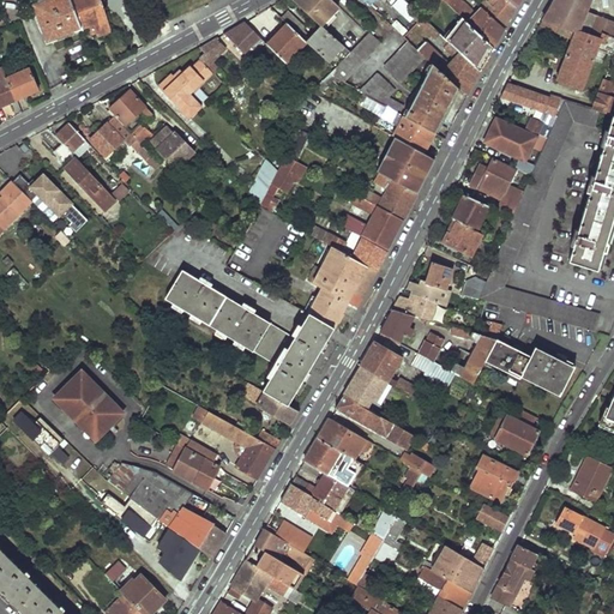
[(42,0),(32,4),(46,40),(80,28),(70,0),(42,0)]
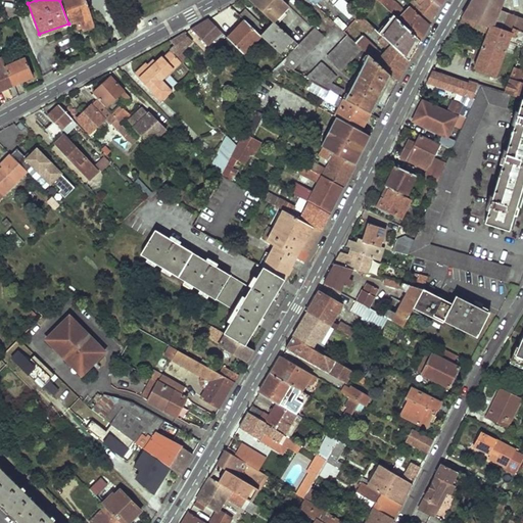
[(59,0),(68,24),(76,21),(78,29),(82,27),(83,31),(92,28),(88,16),(90,15),(84,0),(59,0)]
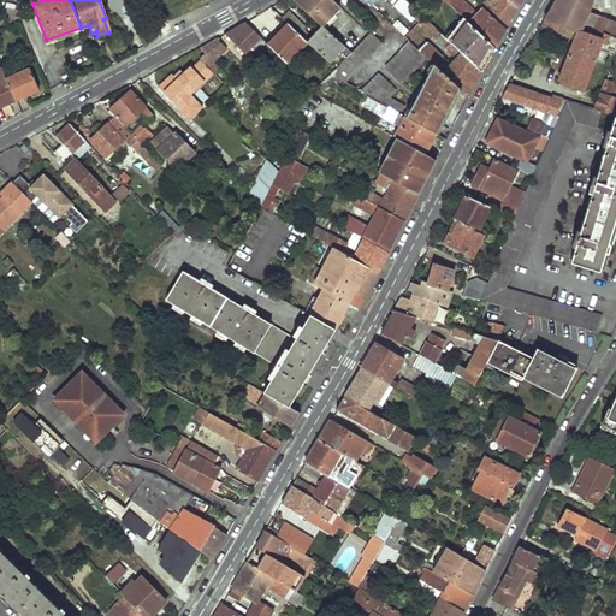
[(297,0),(296,3),(323,27),(339,7),(332,0),(297,0)]
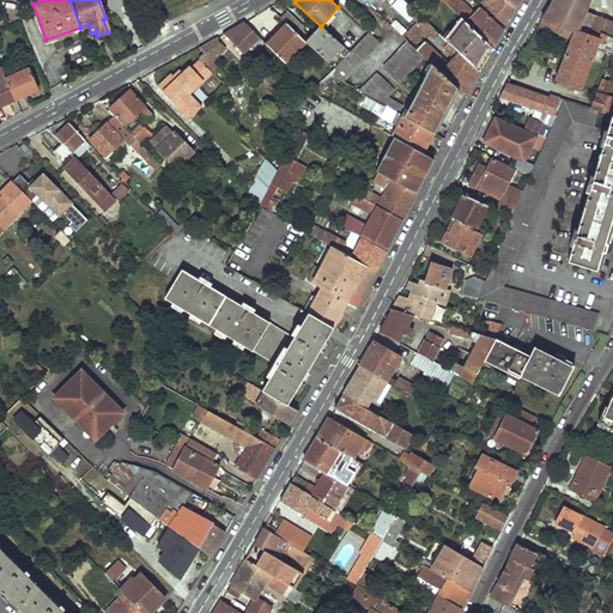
[(442,0),(456,13),(465,6),(457,0),(442,0)]
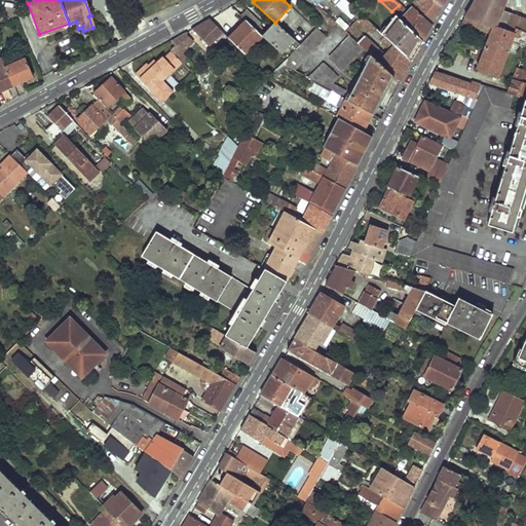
[(413,6),(433,25),(438,15),(442,7),(434,0),(418,0),(424,5),(422,7),(415,0),(411,5),(413,6)]
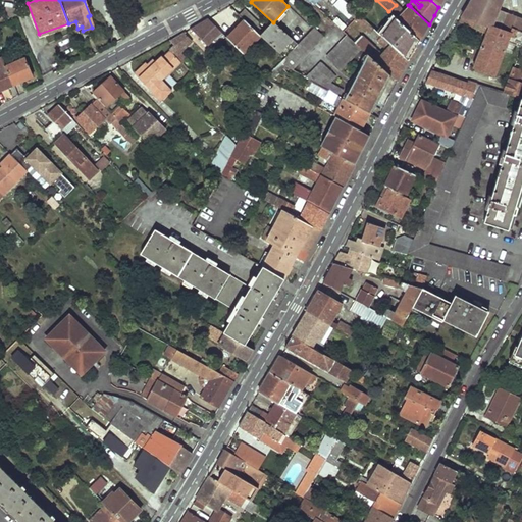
[(489,27),(491,28),(499,10),(502,0),(471,0),(462,16),(489,27)]
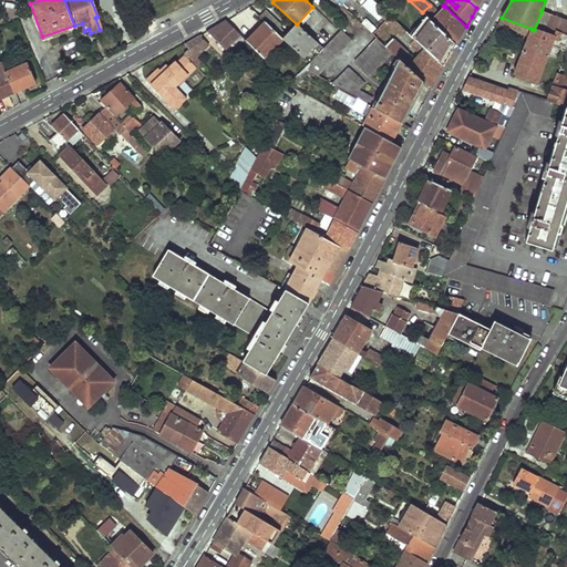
[(428,18),(455,44),(461,35),(466,27),(445,7),(440,14),(430,6),(422,12),(428,18)]
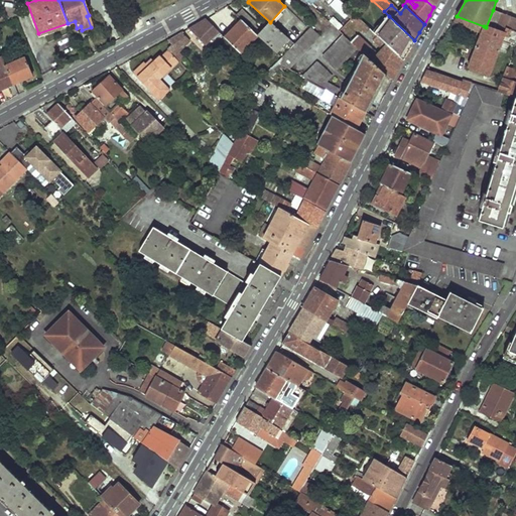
[(515,19),(493,10),(486,27),(504,34),(506,29),(515,33),(515,19)]
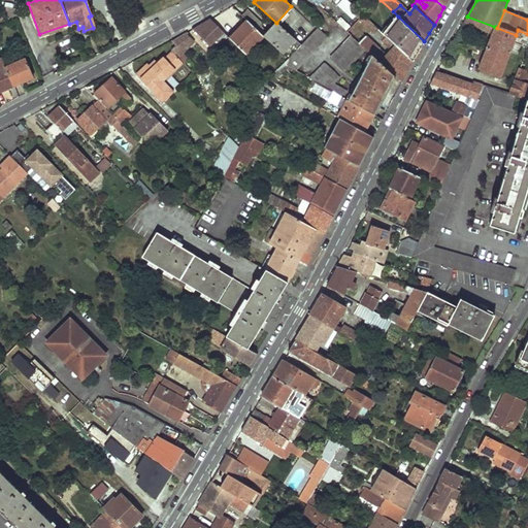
[(264,36),(284,55),(297,40),(276,23),(267,32),(261,27),(262,25),(248,11),(245,14),(243,17),(248,21),(264,36)]
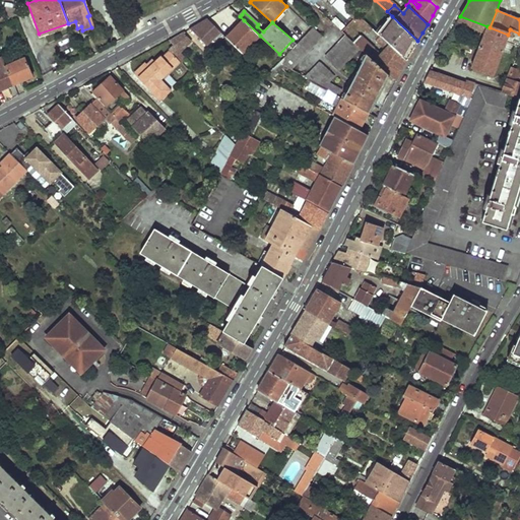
[(388,74),(395,80),(399,71),(405,60),(377,33),(356,14),(353,18),(385,50),(378,57),(373,51),(375,50),(359,35),(352,41),(361,49),(368,55),(388,74)]
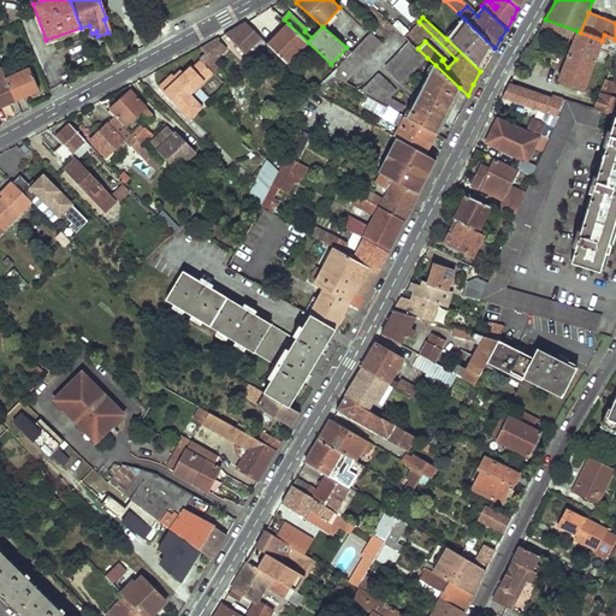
[(446,39),(480,71),(487,60),(495,48),(465,19),(446,39)]
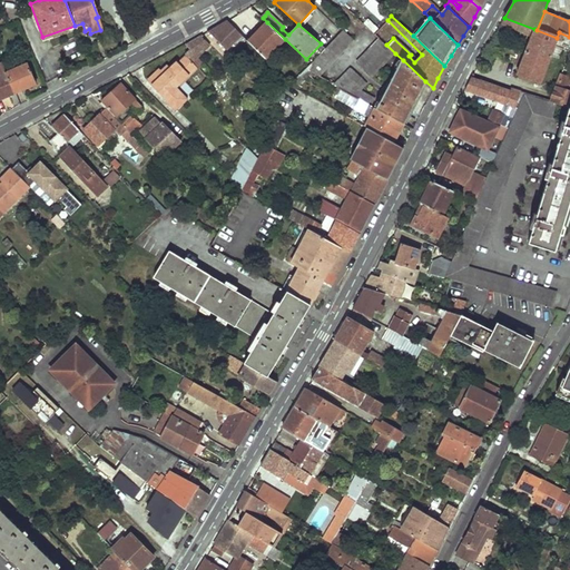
[(531,37),(534,29),(504,18),(501,25),(531,37)]
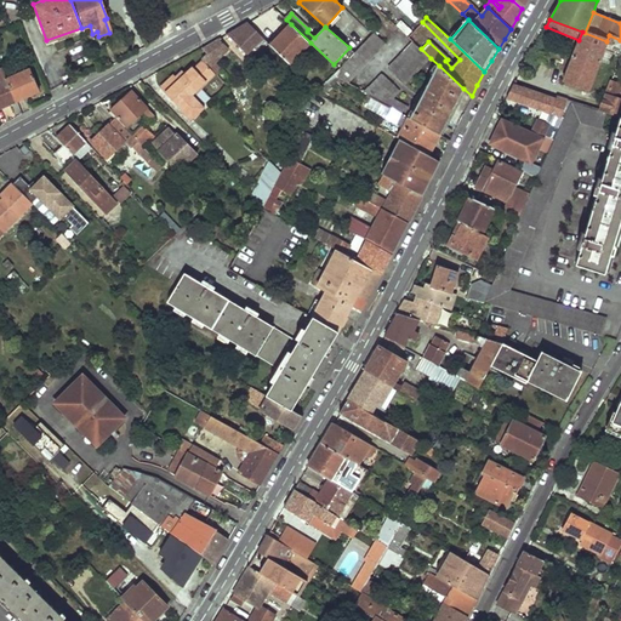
[(269,57),(277,50),(272,45),(248,23),(227,34),(246,55),(256,45),(269,57)]
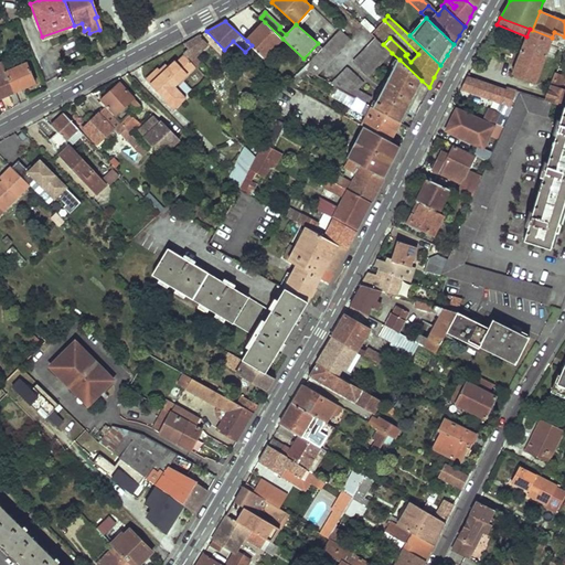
[(265,59),(283,39),(265,22),(256,32),(247,41),(252,45),(265,59)]
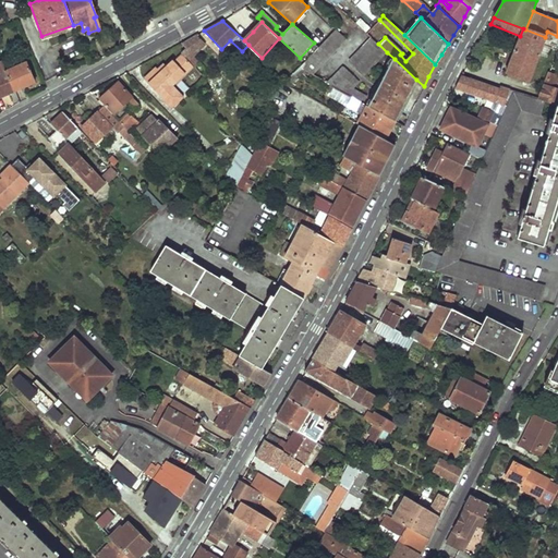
[(337,28),(301,67),(307,70),(314,74),(348,37),(337,28)]
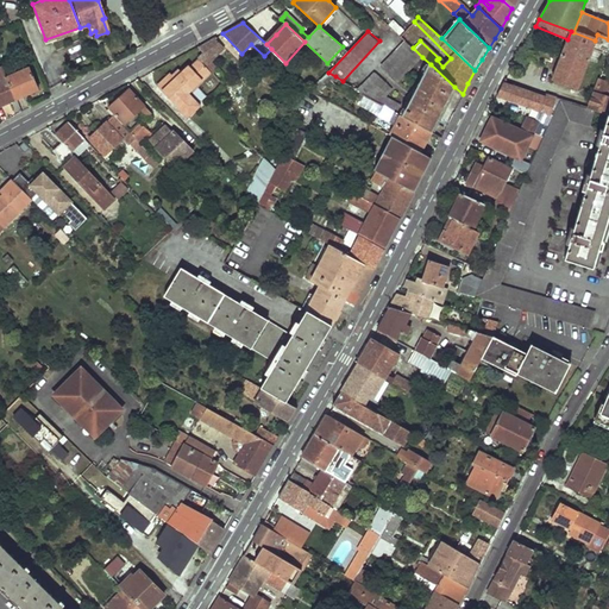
[(591,50),(595,41),(573,32),(571,31),(567,39),(552,81),(576,90),(591,50)]
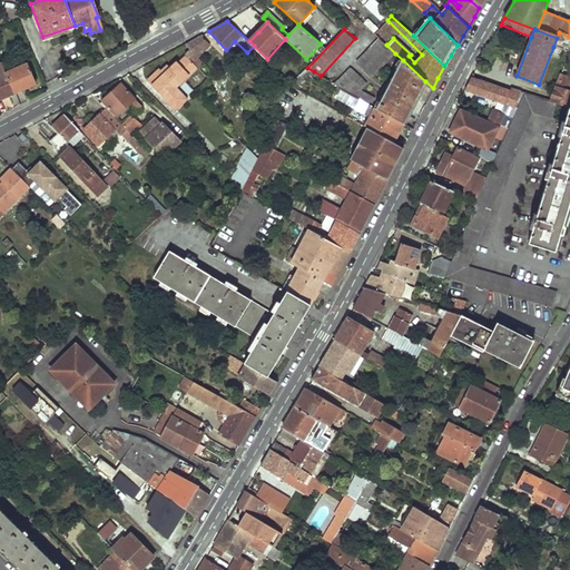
[(557,38),(553,47),(569,52),(569,37),(559,32),(557,38)]
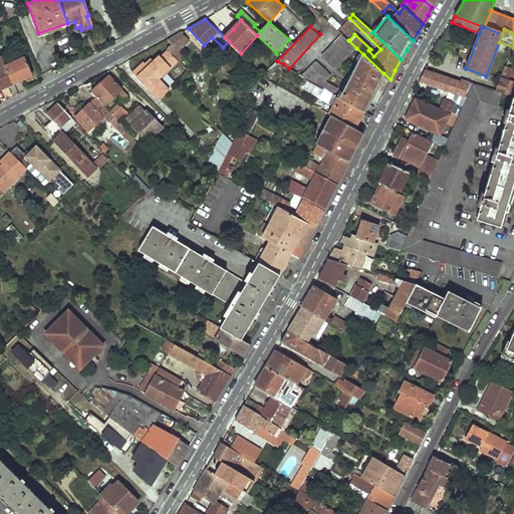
[(181,32),(167,39),(172,46),(178,52),(190,40),(181,32)]
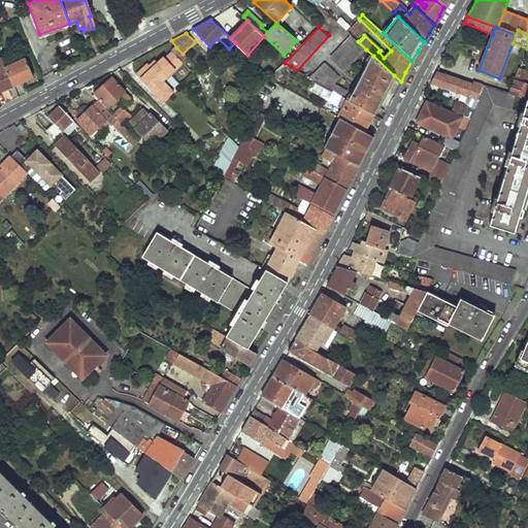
[(331,58),(345,71),(366,50),(358,41),(352,36),(331,58)]
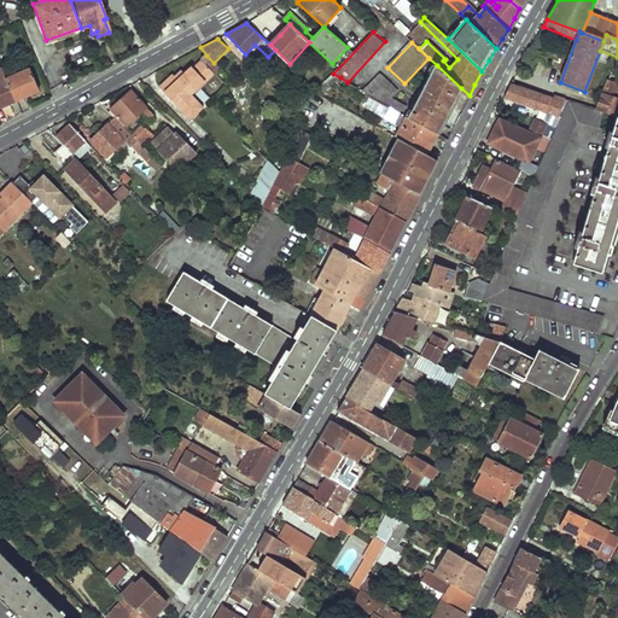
[(193,93),(211,73),(208,69),(214,63),(207,56),(202,59),(203,62),(194,70),(192,68),(187,74),(184,70),(176,76),(174,74),(163,85),(193,115),(204,104),(193,93)]
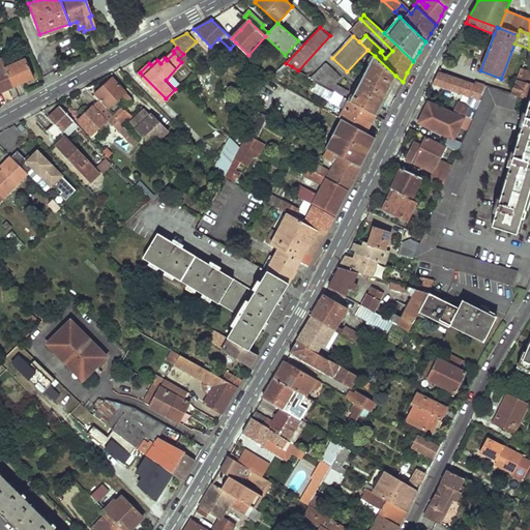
[(189,60),(183,54),(178,59),(181,62),(185,65),(189,60)]
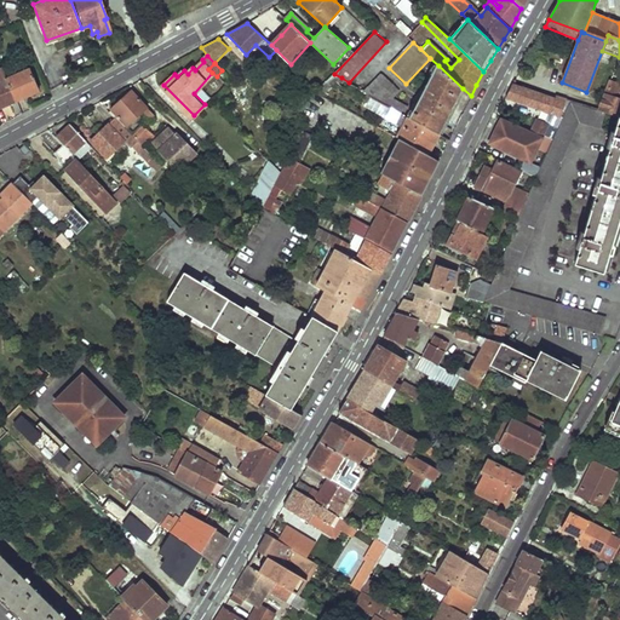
[(408,116),(438,135),(451,112),(463,89),(438,65),(408,116)]
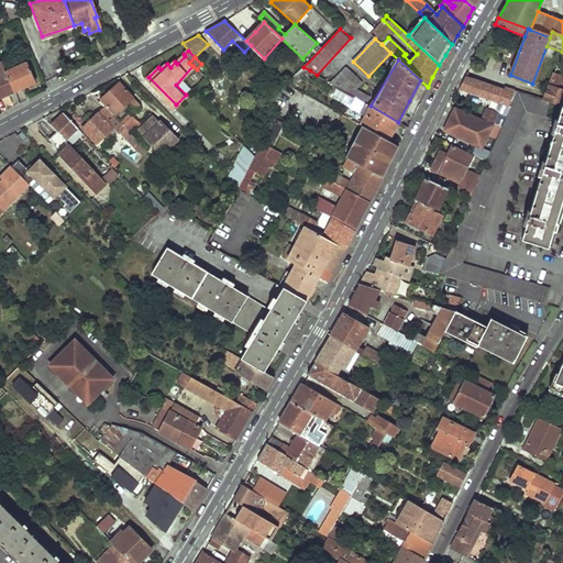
[(6,70),(14,90),(34,81),(25,62),(6,70)]
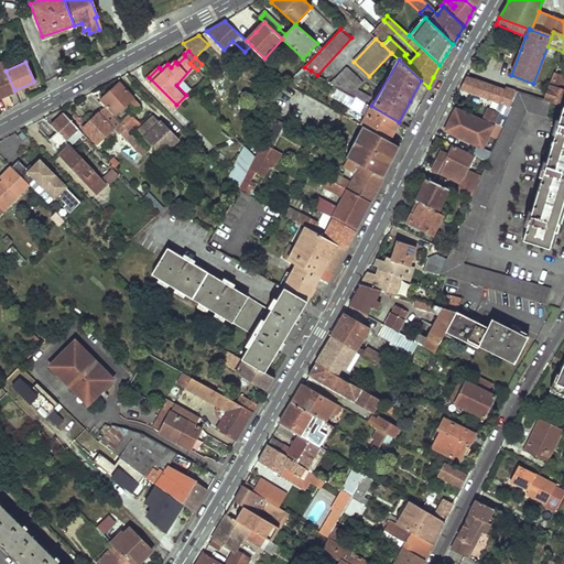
[(0,63),(0,97),(14,90),(6,71),(1,63),(0,63)]
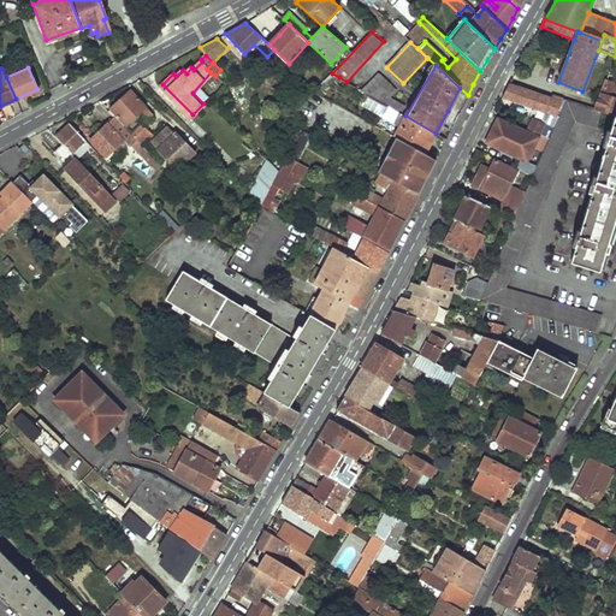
[(321,96),(339,77),(332,73),(320,87),(317,90),(314,93),(321,96)]
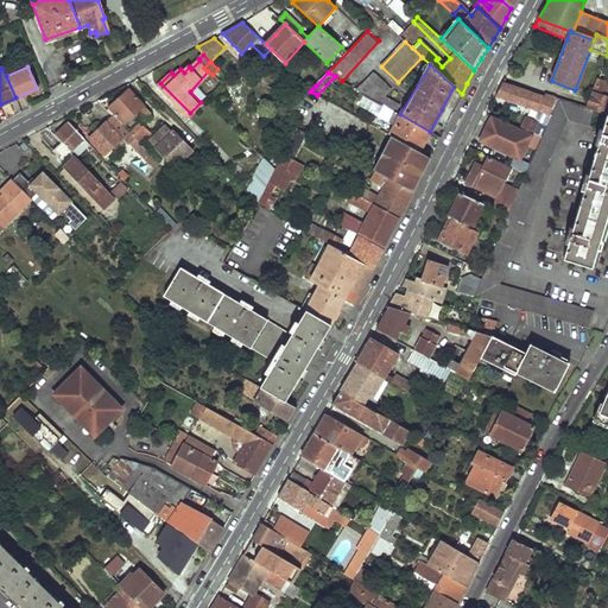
[(385,106),(392,109),(398,102),(386,95),(392,89),(375,74),(359,90),(365,93),(385,106)]
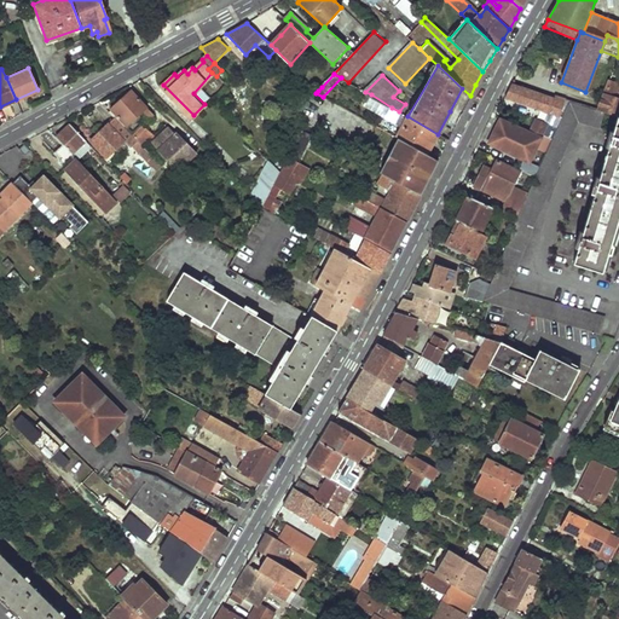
[(538,109),(559,117),(563,100),(555,98),(534,91),(512,82),(508,91),(504,97),(538,109)]
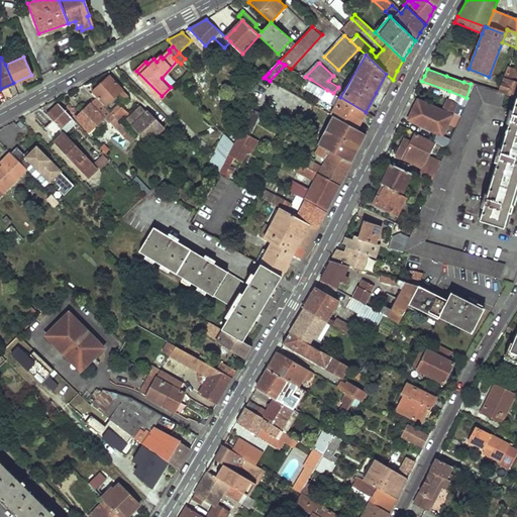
[(516,72),(507,69),(498,93),(504,95),(516,99),(516,83),(514,83),(516,74),(516,72)]
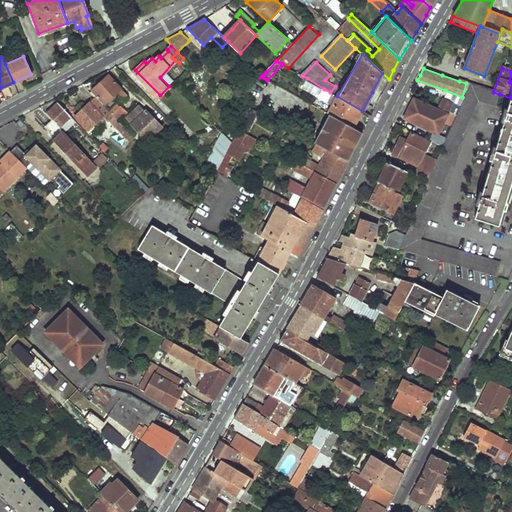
[(442,75),(459,81),(460,77),(443,72),(442,75)]
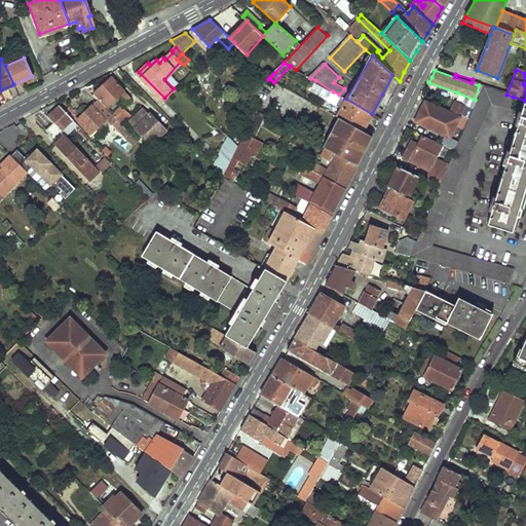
[(95,92),(107,107),(121,95),(127,102),(132,98),(112,76),(95,92)]
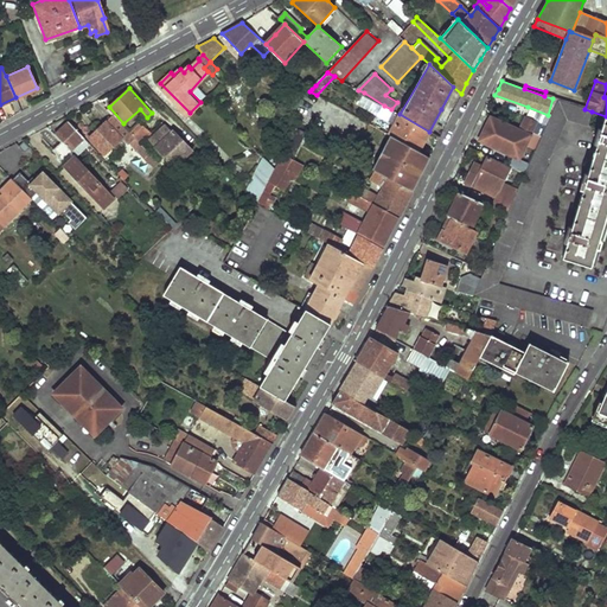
[(356,104),(377,116),(384,106),(364,93),(356,104)]
